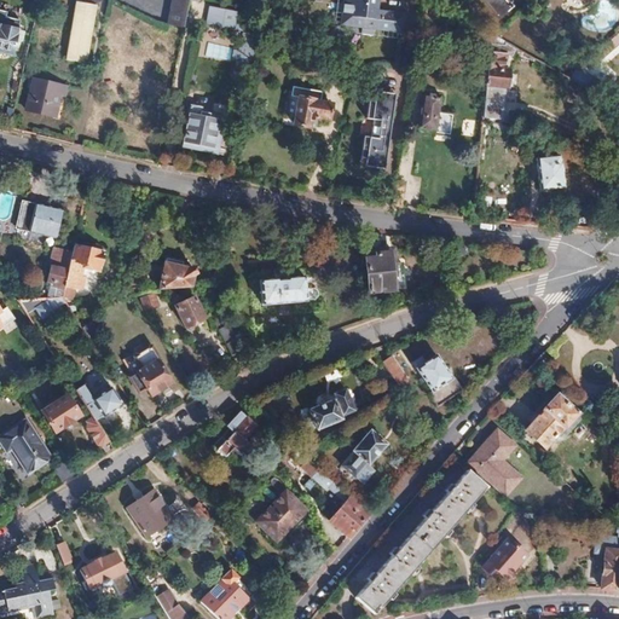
[(189,3),(189,0),(172,0),(171,12),(186,16),(189,3)]
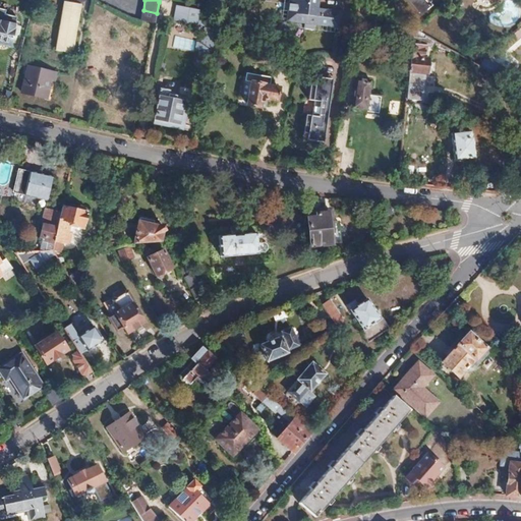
[(285,18),(295,20),(295,24),(312,27),(313,22),(338,25),(340,9),(316,5),(316,0),(287,0),(288,1),(287,7),(285,18)]
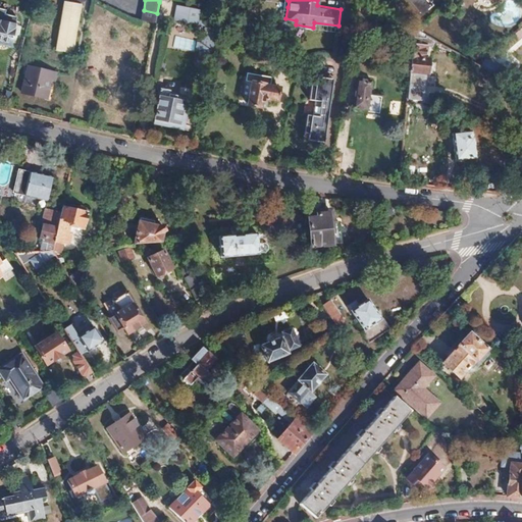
[(410,0),(421,12),(431,4),(427,1),(427,0),(410,0)]
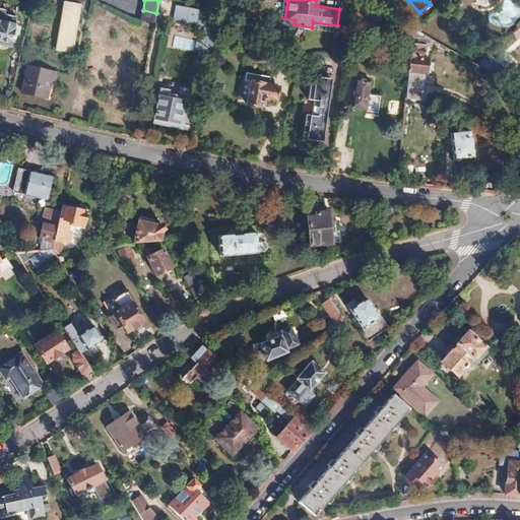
[(71,55),(80,7),(64,4),(56,52),(71,55)]
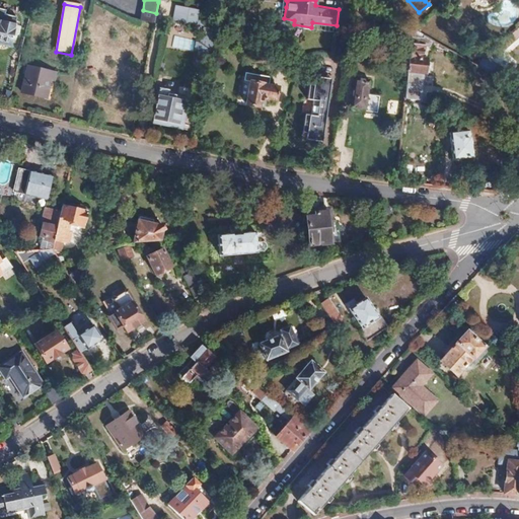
[(195,27),(198,13),(175,8),(172,23),(195,27)]
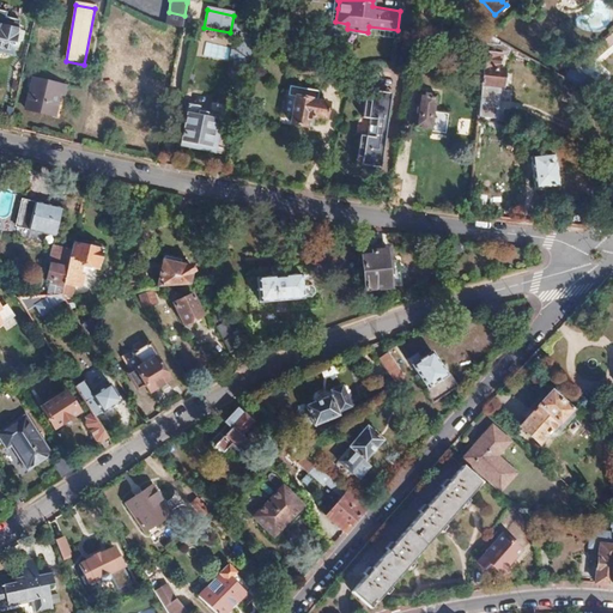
[(183,23),(184,16),(169,12),(165,25),(182,29),(183,23)]
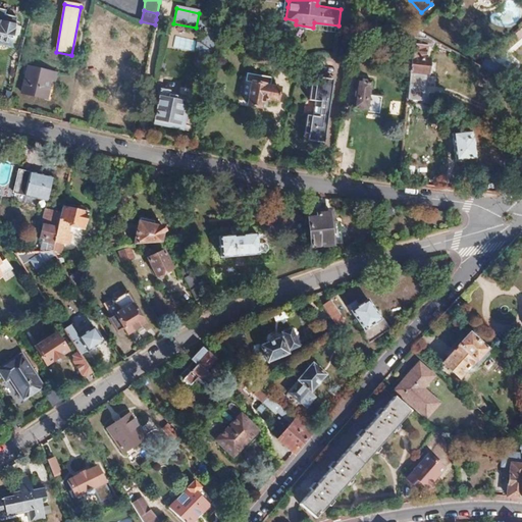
[(8,20),(0,18),(0,44),(10,47),(13,35),(18,36),(21,27),(7,23),(8,20)]
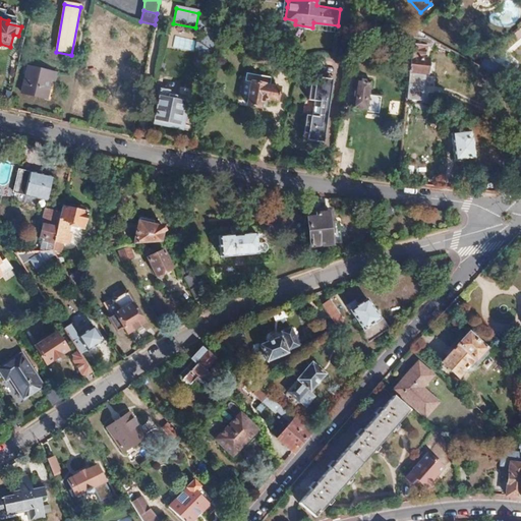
[(210,63),(215,40),(215,38),(203,36),(201,42),(198,55),(197,61),(210,63)]
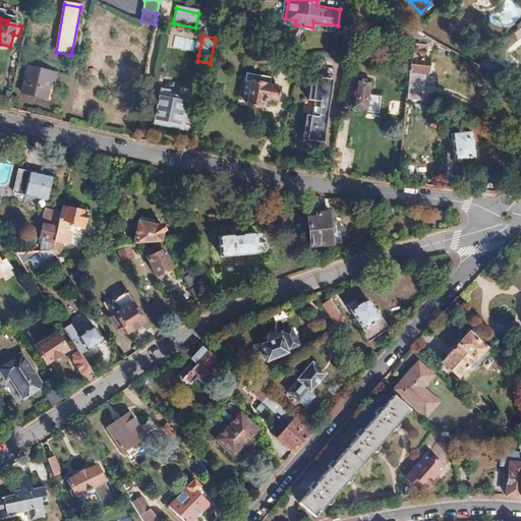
[(425,74),(427,47),(410,45),(408,72),(425,74)]
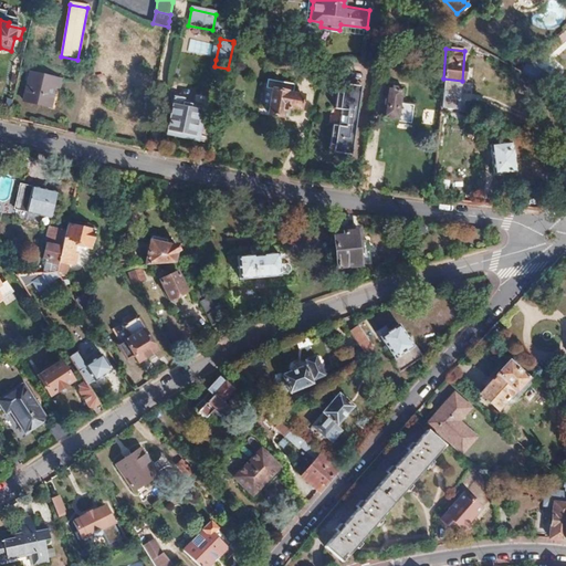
[(545,74),(530,64),(528,66),(524,64),(520,71),(541,82),(545,74)]
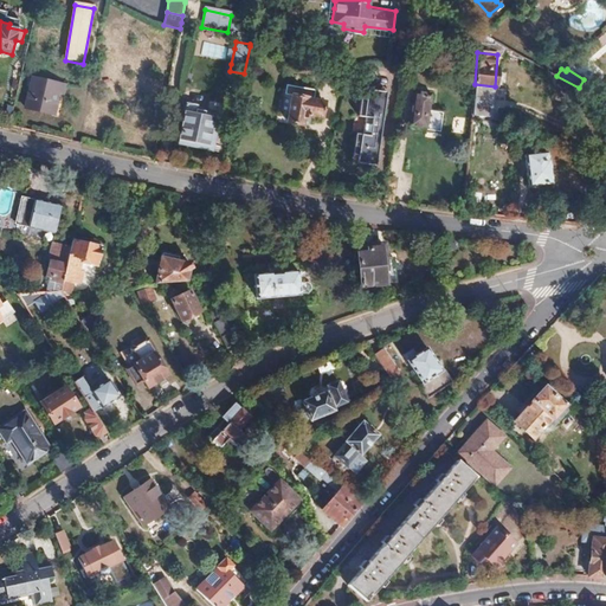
[(63,97),(65,88),(33,79),(26,109),(52,116),(57,96),(63,97)]
